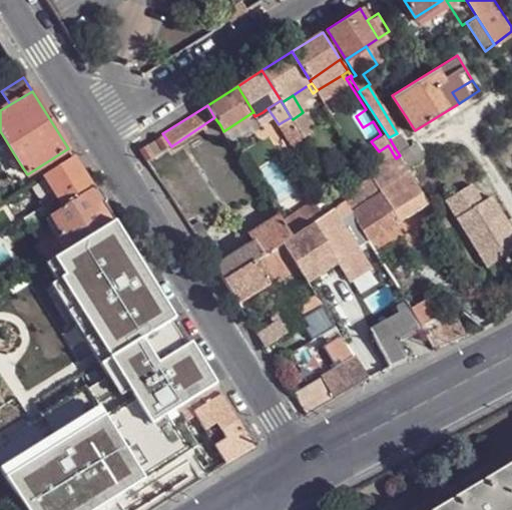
[(252,112),(223,131),(231,142),(234,147),(264,128),(261,124),(267,119),(263,112),(254,116),(252,112)]
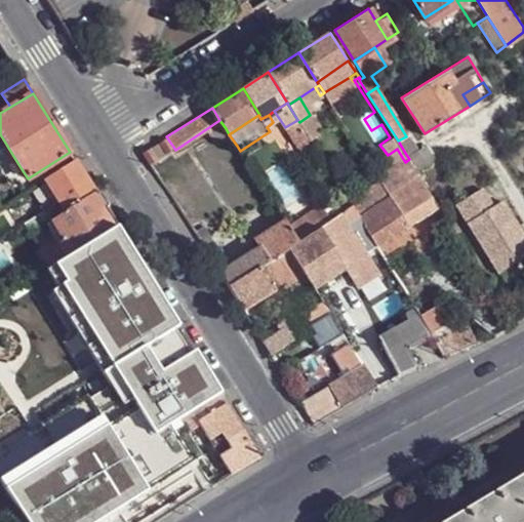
[(304,128),(314,146),(325,139),(310,115),(299,122),(304,128)]
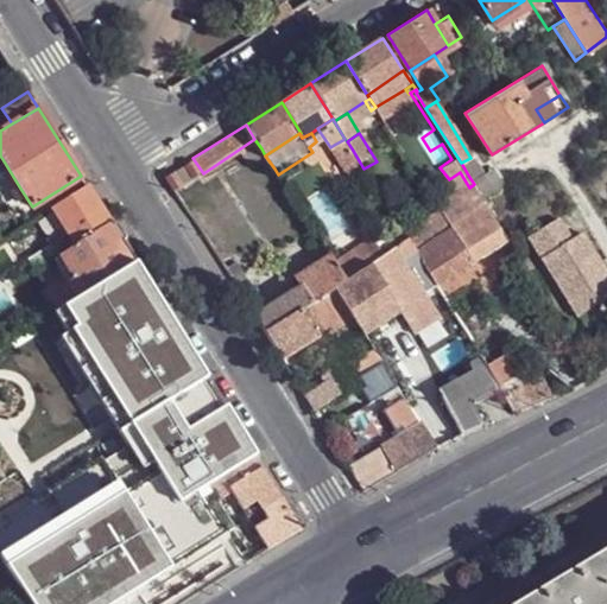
[(254,139),(241,148),(247,159),(261,148),(254,139)]
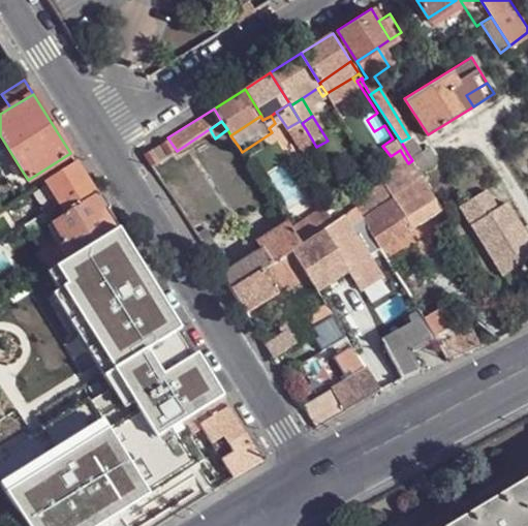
[(307,152),(316,147),(306,129),(302,123),(300,121),(290,126),(296,135),(307,152)]
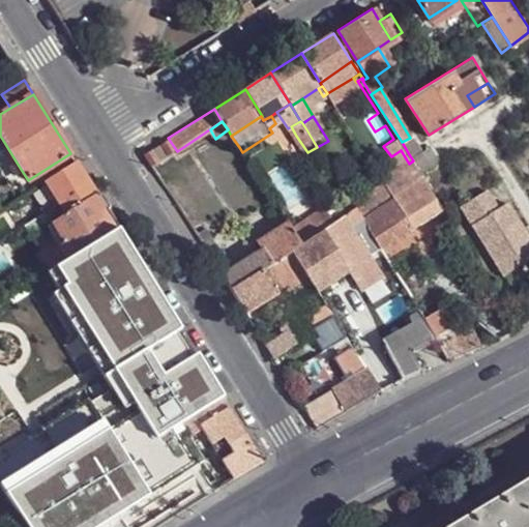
[(175,148),(168,138),(160,143),(168,153),(175,148)]
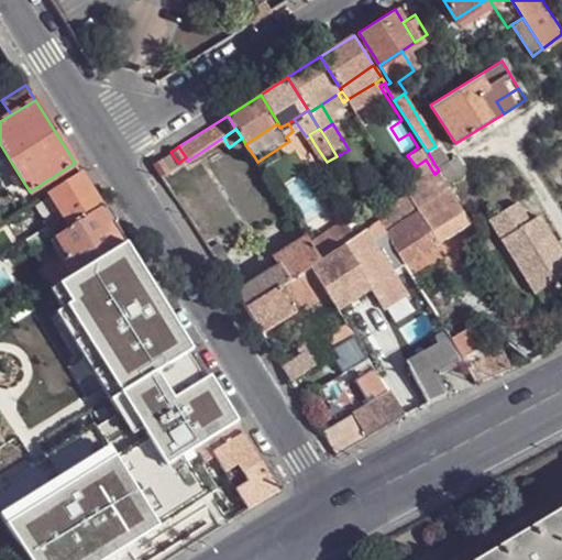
[(436,146),(427,151),(434,164),(443,160),(436,146)]
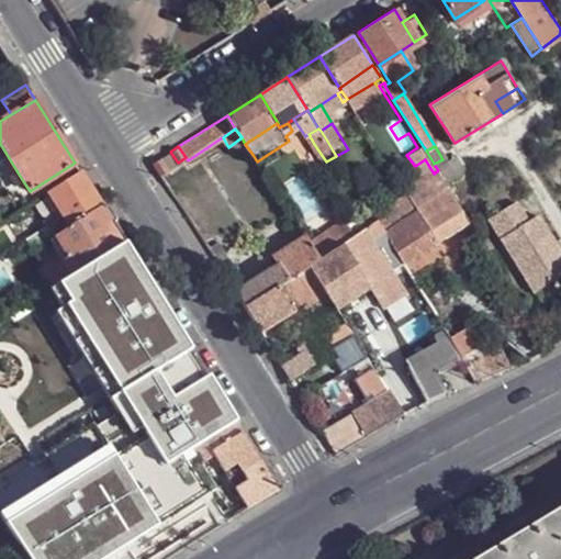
[(0,182),(18,172),(2,147),(0,148),(0,182)]
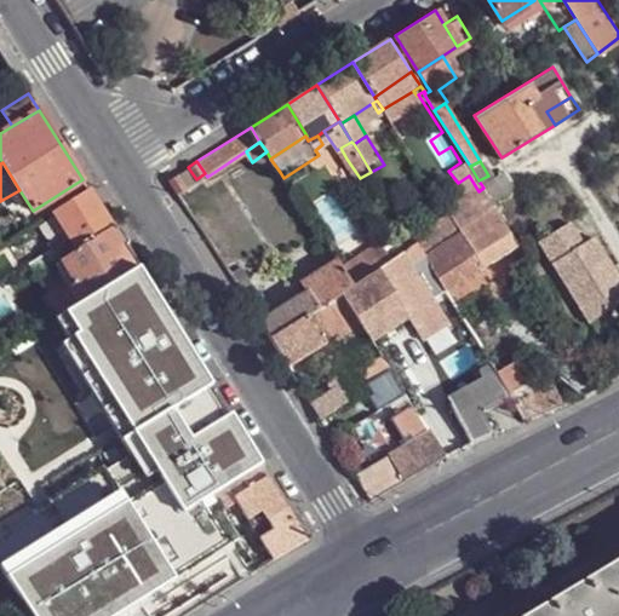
[(188,167),(177,173),(185,186),(185,190),(198,182),(196,179),(188,167)]
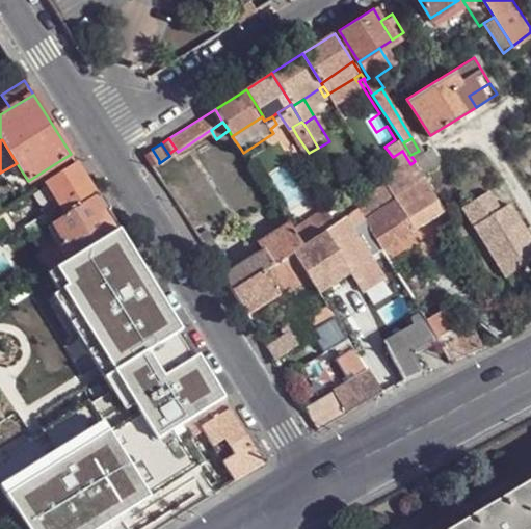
[(419,151),(410,155),(415,161),(420,170),(436,160),(427,146),(419,151)]
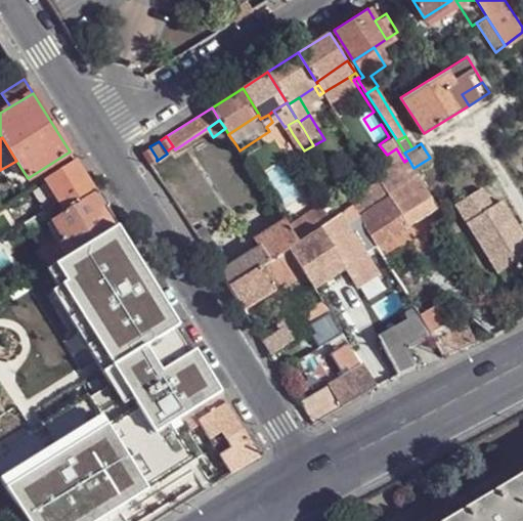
[(149,163),(157,158),(149,146),(142,152),(149,163)]
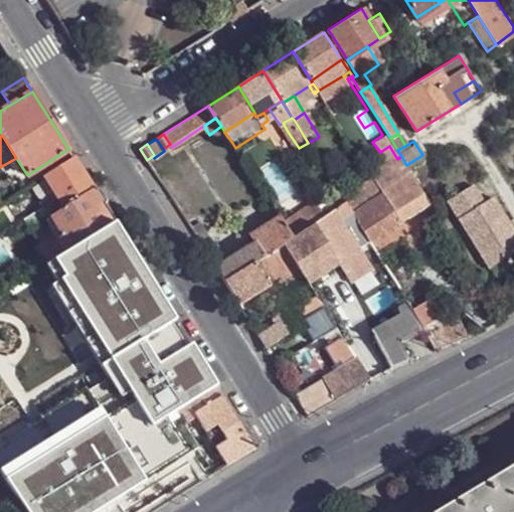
[(375,182),(380,191),(410,171),(406,165),(401,156),(397,159),(371,175),(375,182)]
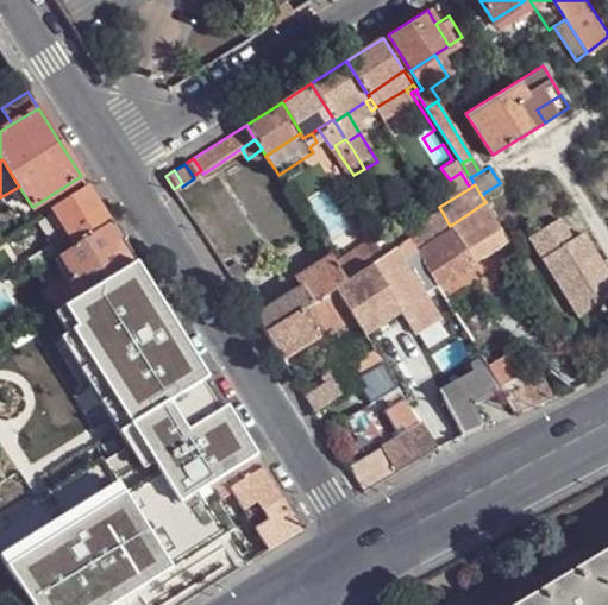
[(51,209),(75,245),(111,222),(87,187),(51,209)]
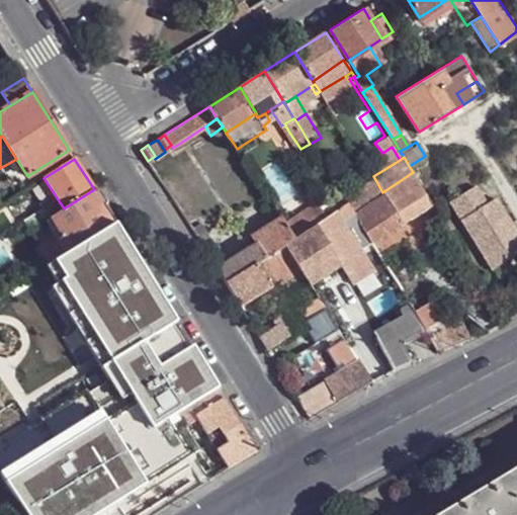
[(413,172),(382,192),(353,212),(365,231),(372,242),(432,202),(413,172)]
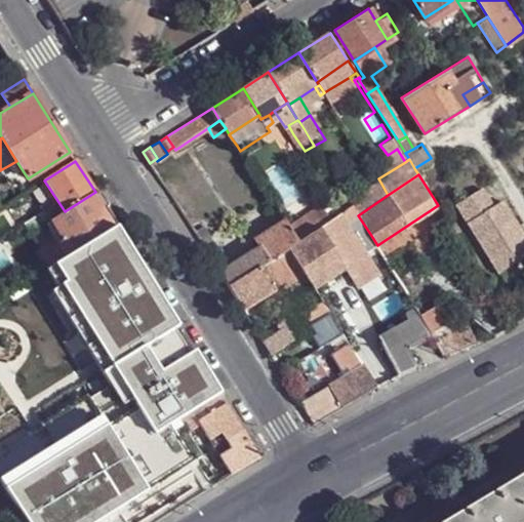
[(383,186),(378,178),(371,185),(376,190),(383,186)]
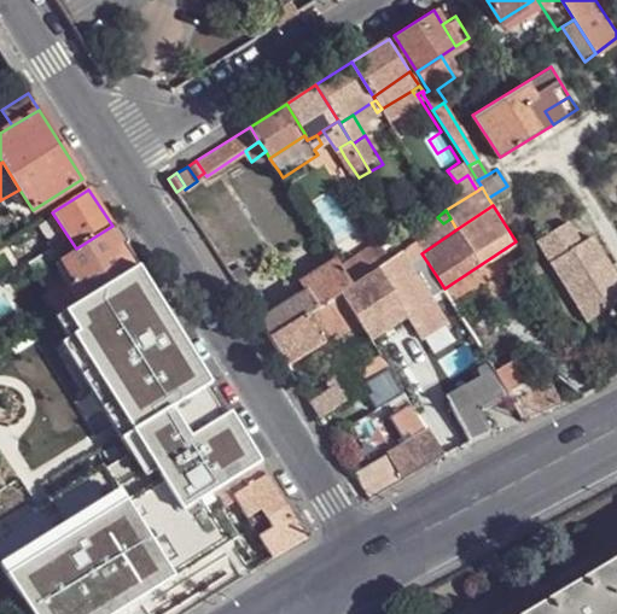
[(62,258),(76,249),(52,212),(35,223),(59,261),(62,258)]
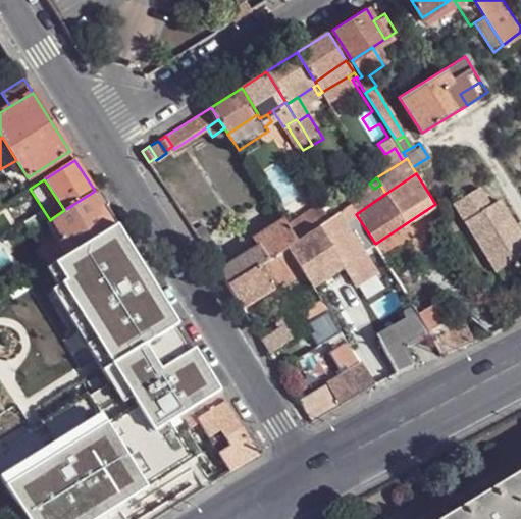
[(385,194),(380,185),(374,189),(351,205),(356,214),(385,194)]
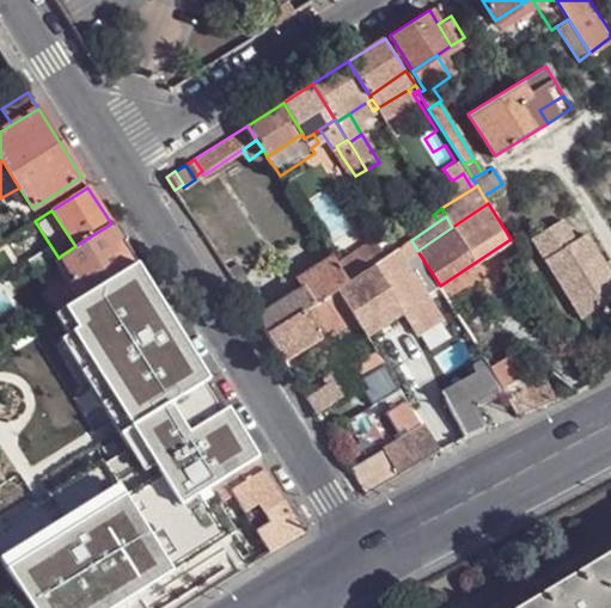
[(399,221),(361,246),(373,263),(410,239),(399,221)]
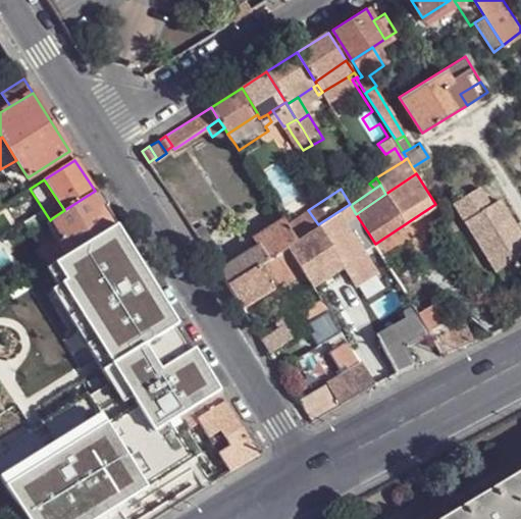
[(115,223),(95,191),(64,210),(52,218),(64,238),(71,250),(115,223)]
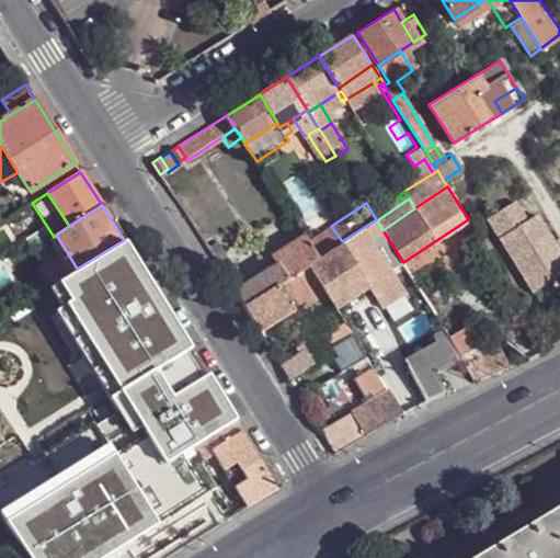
[(534,297),(559,279),(559,251),(537,215),(528,224),(516,205),(492,220),(504,239),(499,241),(534,297)]
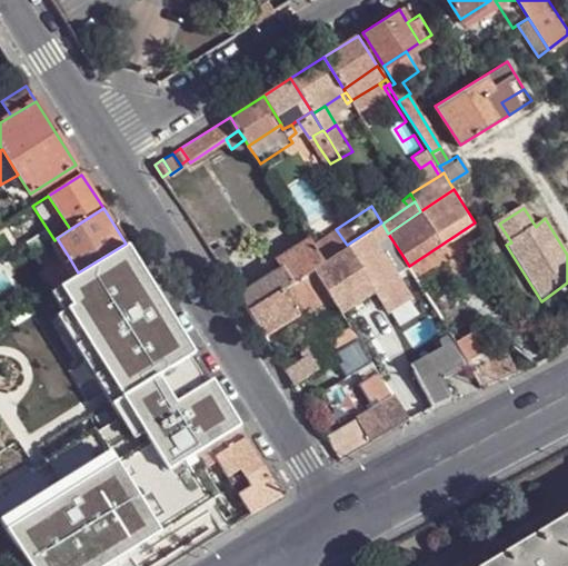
[(322,261),(312,269),(329,297),(336,307),(340,313),(375,290),(391,318),(416,303),(389,260),(401,254),(388,234),(382,224),(381,222),(347,245),(322,261)]
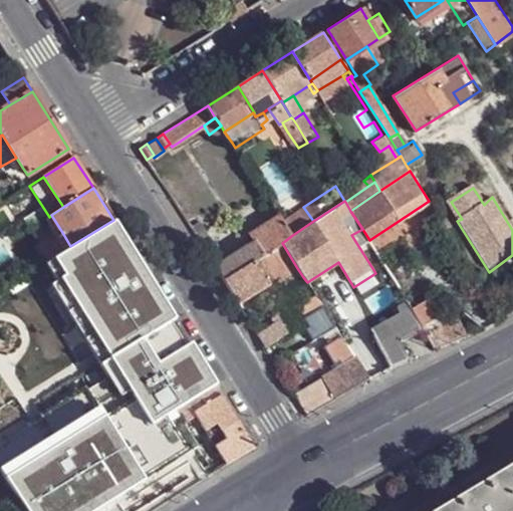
[(303,207),(282,221),(291,236),(313,221),(303,207)]
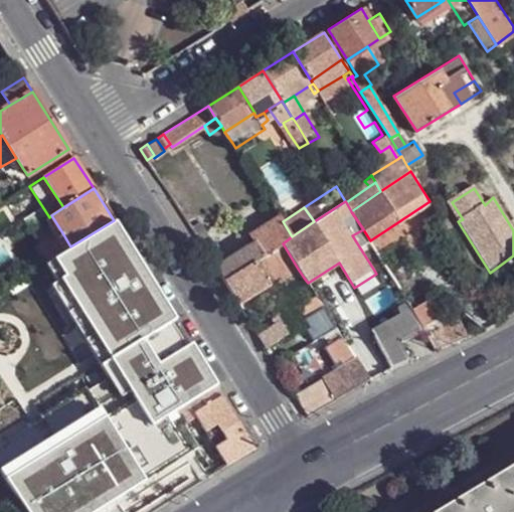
[(28,213),(22,218),(30,229),(36,225),(28,213)]
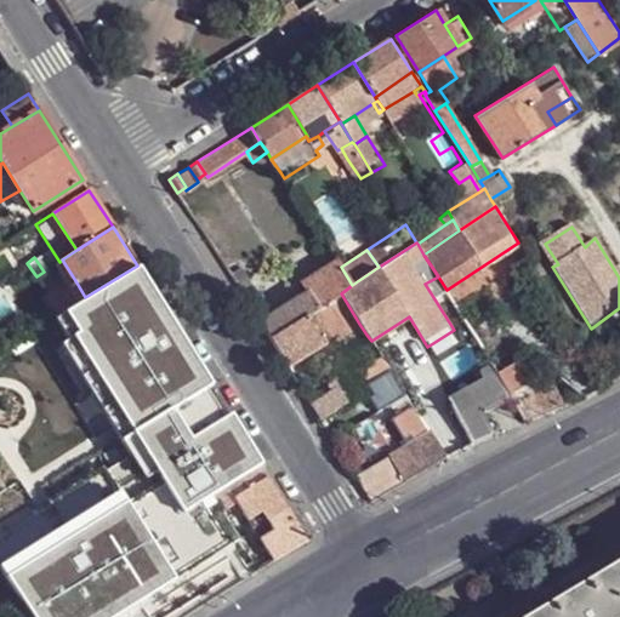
[(341,293),(352,285),(341,267),(337,260),(302,283),(307,290),(260,321),(271,340),(306,316),(341,293)]
